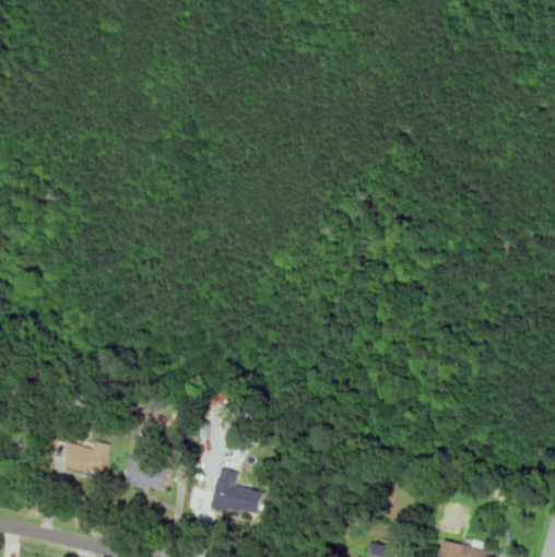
[(227,442),(248,448),(252,428),(233,423),(227,442)]
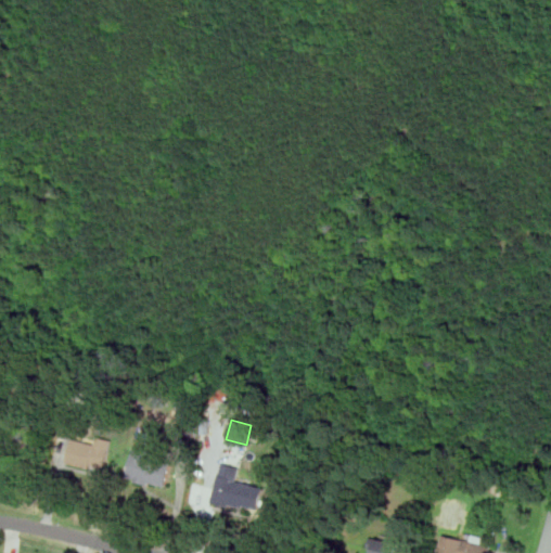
[(65,463),(102,472),(110,441),(93,438),(92,447),(71,441),(65,463)]
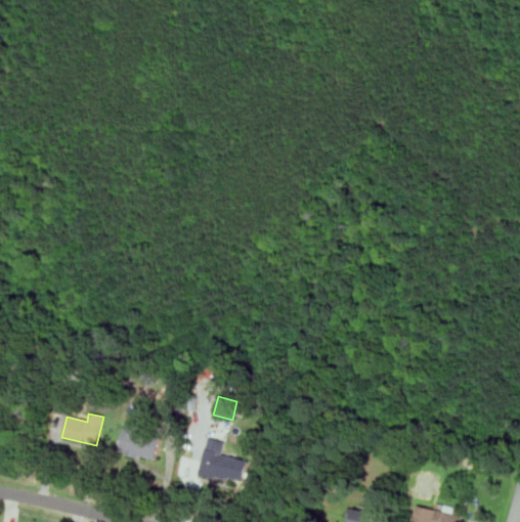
[(155,461),(160,432),(122,426),(117,453),(155,461)]
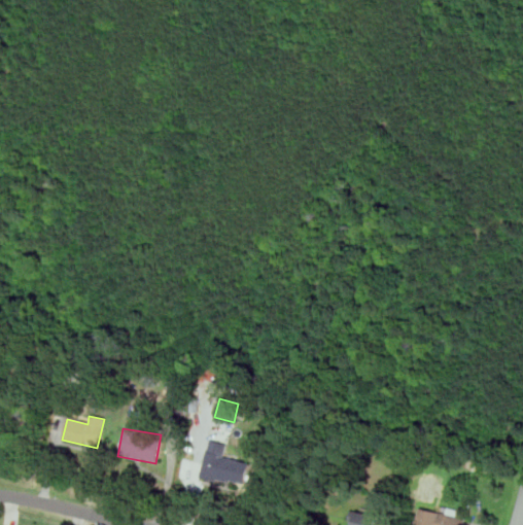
[(242,461),(203,455),(199,479),(239,484),(242,461)]
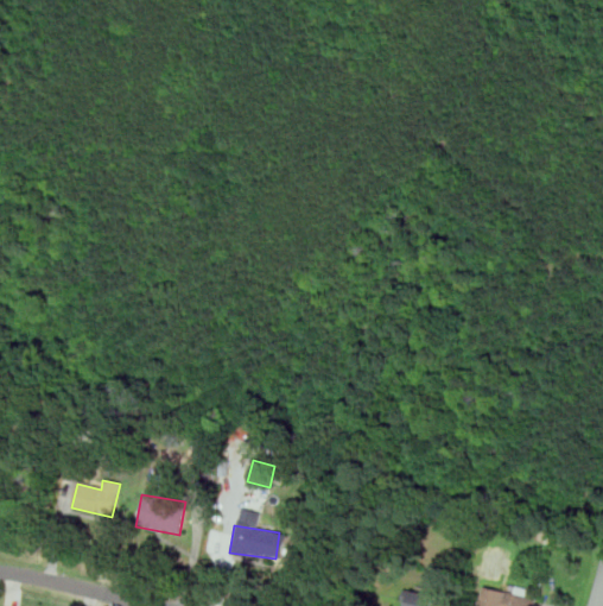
[(534,605),(537,595),(482,585),(477,605),(534,605)]
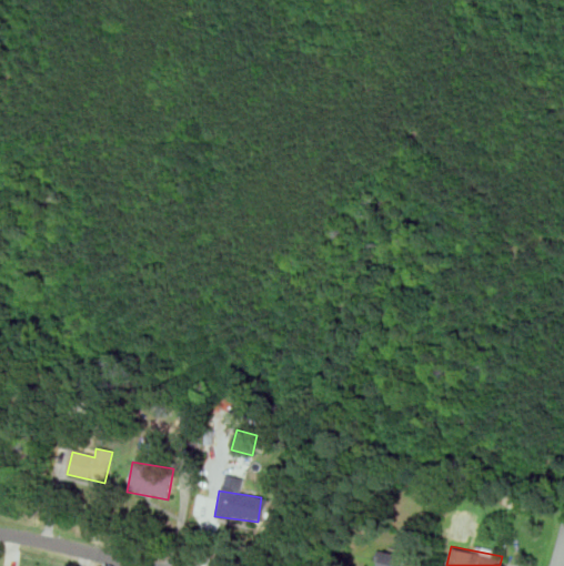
[(404,565),(406,556),(380,553),(376,565),(404,565)]
